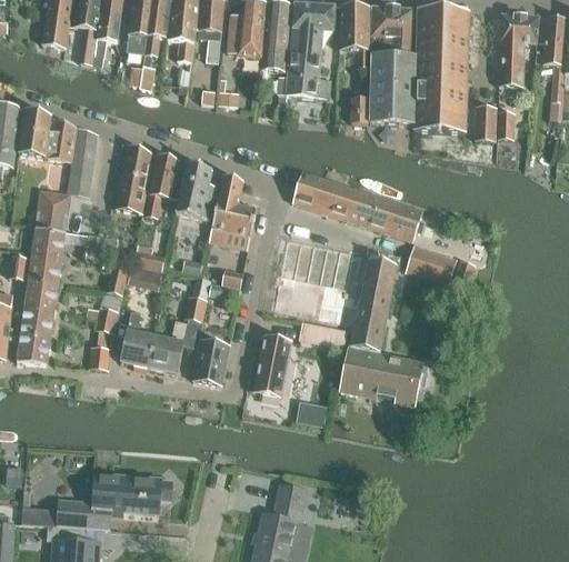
[(65,47),(71,0),(48,0),(42,42),(65,47)]
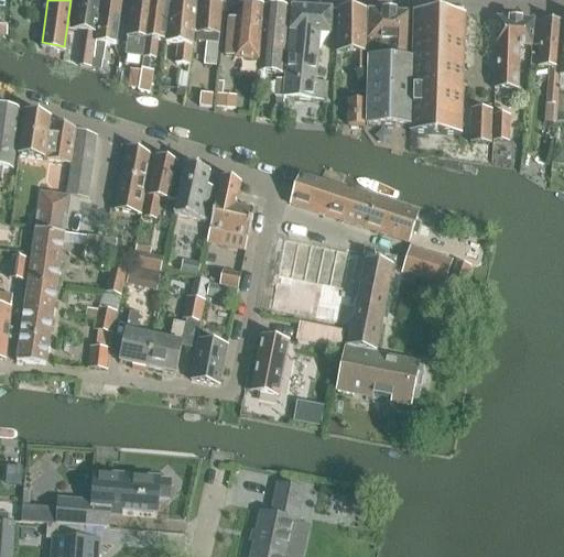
[(77,0),(74,24),(87,25),(84,47),(82,61),(90,64),(93,50),(94,43),(99,0),(77,0)]
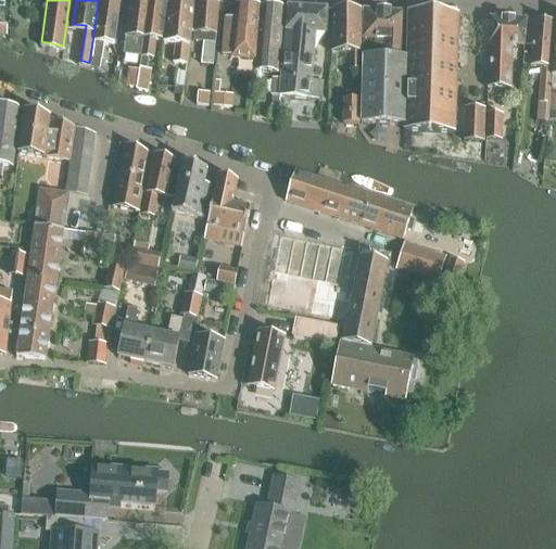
[(100,0),(90,64),(98,66),(100,56),(102,56),(104,47),(103,47),(104,38),(114,39),(118,0),(100,0)]
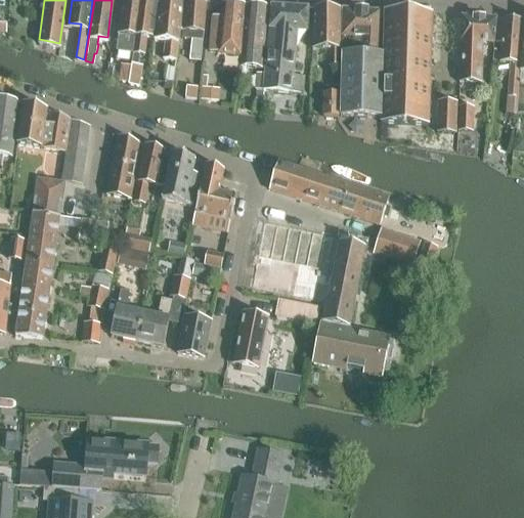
[(122,0),(117,46),(132,47),(134,31),(135,31),(140,0),(122,0)]
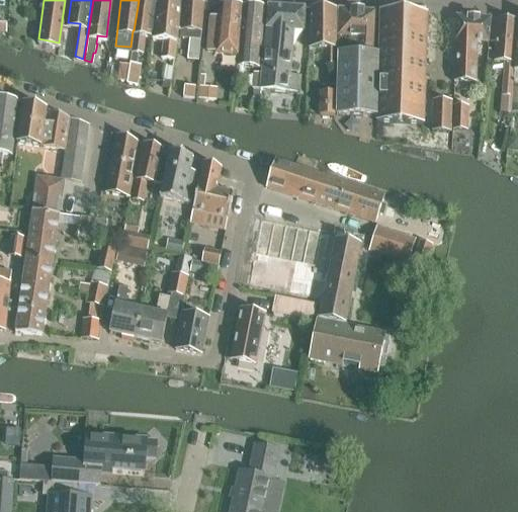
[(139,0),(134,30),(135,30),(133,47),(132,47),(127,80),(138,81),(140,62),(137,61),(139,48),(143,49),(145,31),(152,31),(156,0),(139,0)]
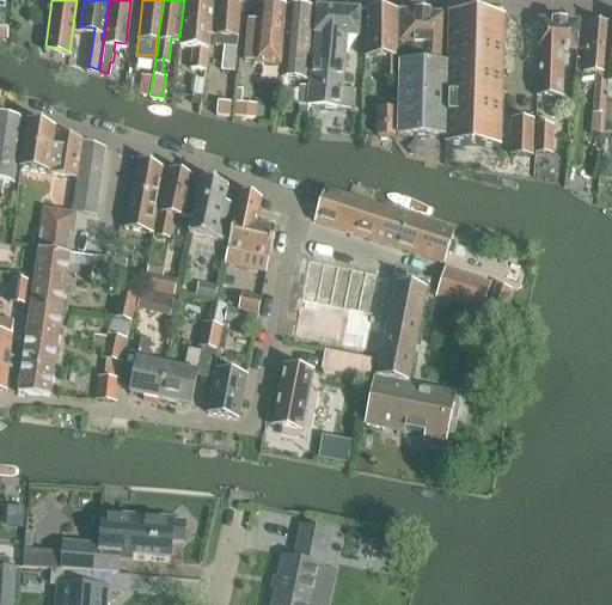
[(204,65),(212,0),(185,0),(181,41),(194,43),(191,62),(204,65)]
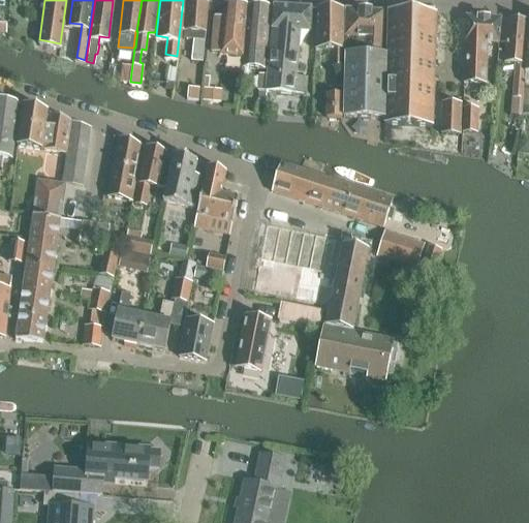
[(183,0),(180,26),(185,26),(184,34),(193,35),(191,56),(203,57),(205,32),(205,28),(208,0),(183,0)]
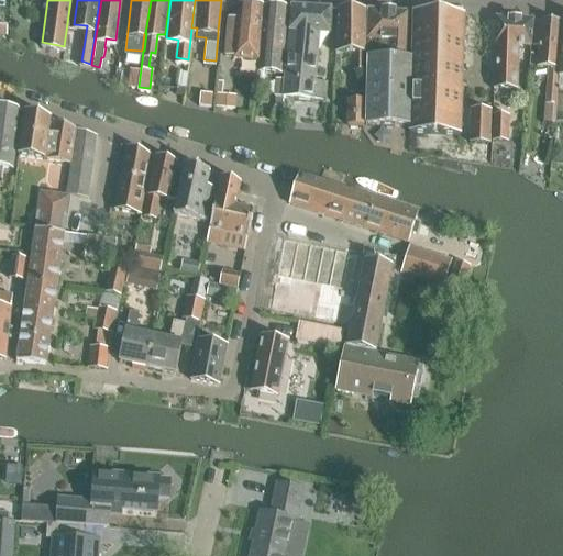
[(264,0),(240,0),(239,12),(229,12),(225,49),(234,51),(234,53),(260,55),(261,52),(262,37),(261,37),(264,0)]
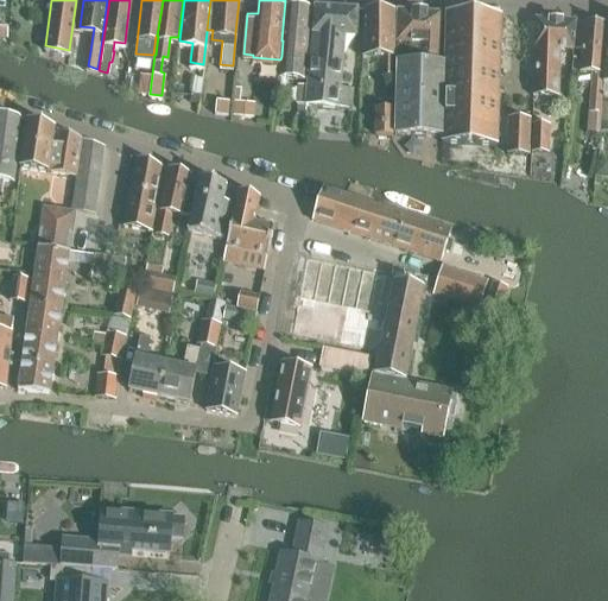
[(287,0),(283,40),(282,56),(280,71),(304,74),(310,1),(287,0)]
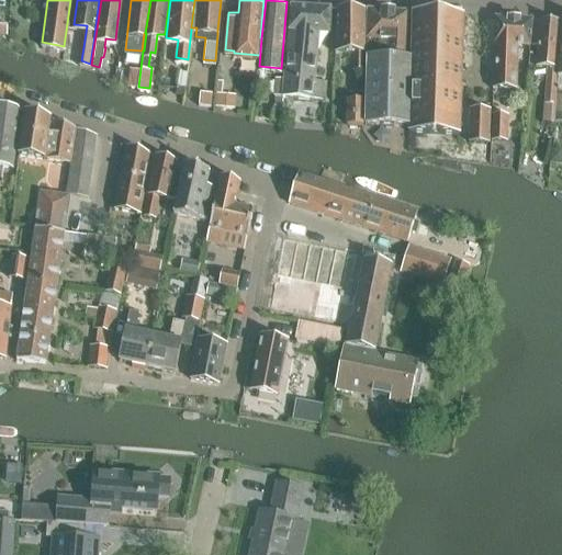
[(329,29),(330,4),(330,3),(291,1),(287,46),(317,48),(318,27),(329,29)]
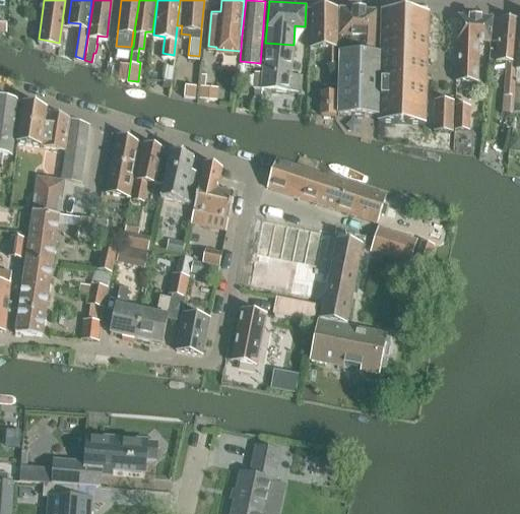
[(313,4),(311,45),(326,45),(326,61),(337,61),(337,45),(337,5),(313,4)]
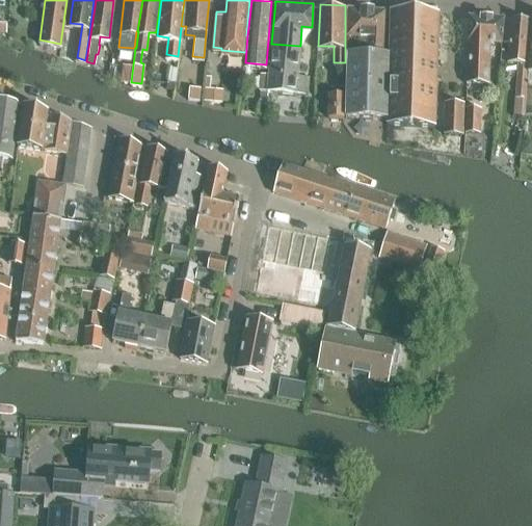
[(383,51),(386,8),(348,5),(347,32),(357,33),(357,37),(367,38),(367,50),(383,51)]
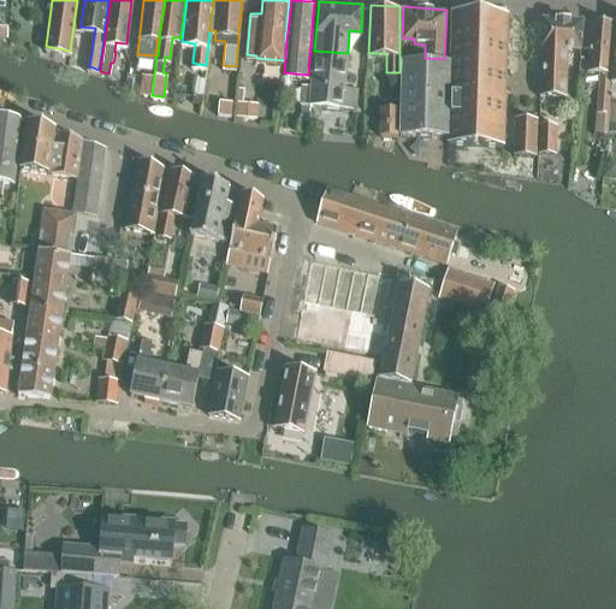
[(452,10),(451,59),(449,134),(449,140),(503,142),(508,12),(452,10)]
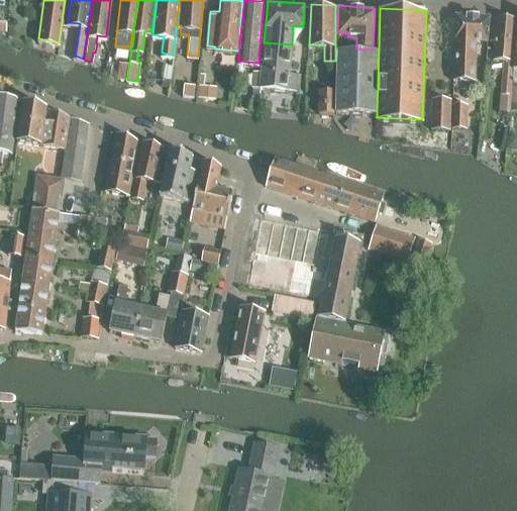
[(474,36),(488,36),(490,14),(455,12),(453,76),(473,77),(474,36)]
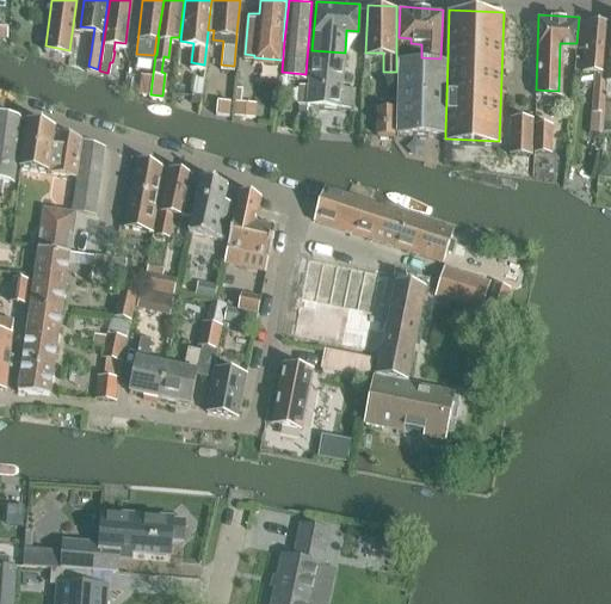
[(604,108),(603,108),(610,18),(591,17),(581,17),(580,43),(585,44),(584,67),(596,68),(593,108),(591,125),(602,127),(604,108)]
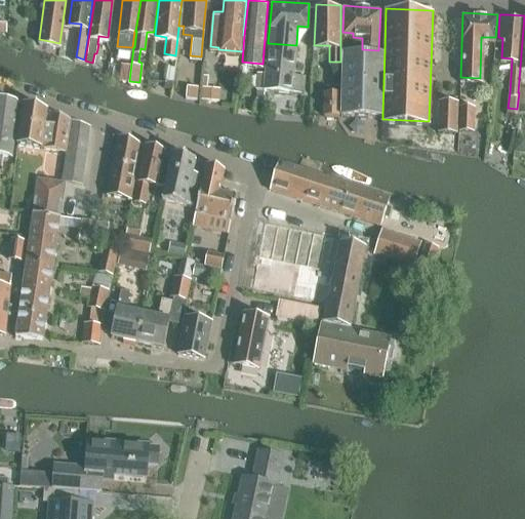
[(305,72),(293,71),(296,45),(268,43),(265,86),(292,89),(292,88),(304,88),(305,72)]
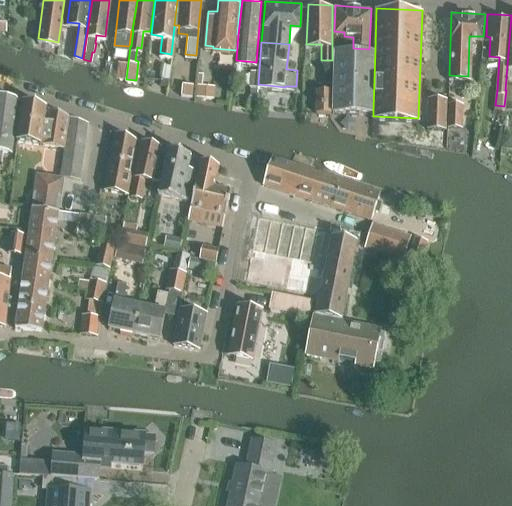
[(333,109),(373,111),(375,49),(369,49),(353,48),(335,48),(333,109)]
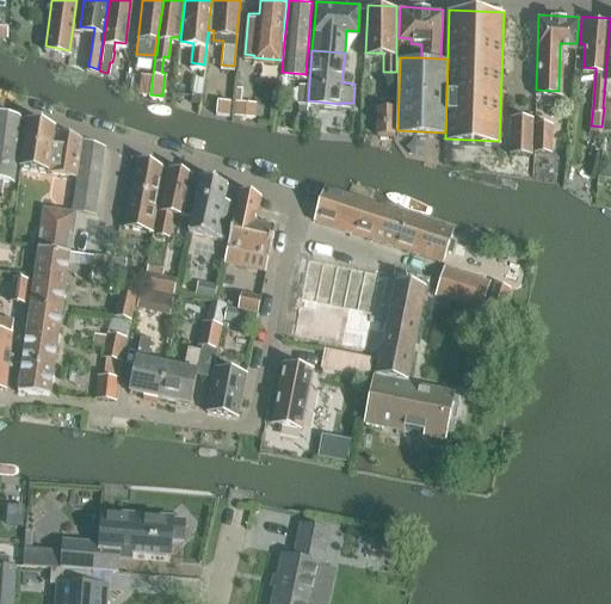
[(150,88),(153,71),(142,69),(140,87),(150,88)]
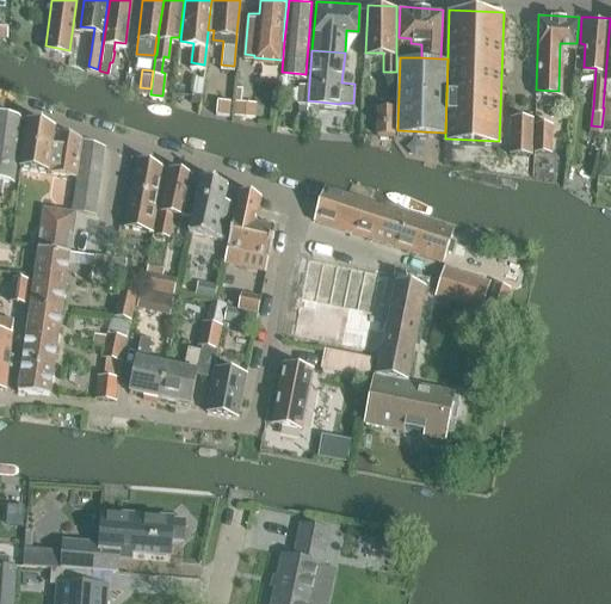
[(192,87),(202,88),(204,73),(195,72),(192,87)]
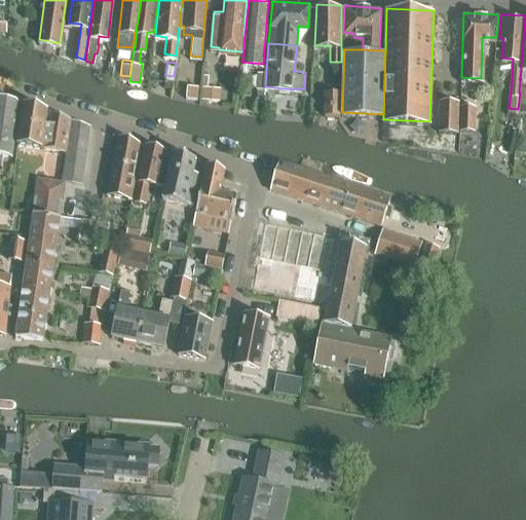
[(187,82),(186,95),(197,96),(198,83),(187,82)]
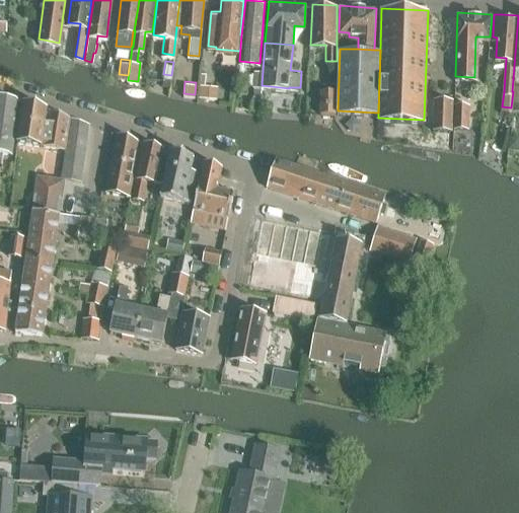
[(321,87),(321,111),(335,112),(336,88),(321,87)]
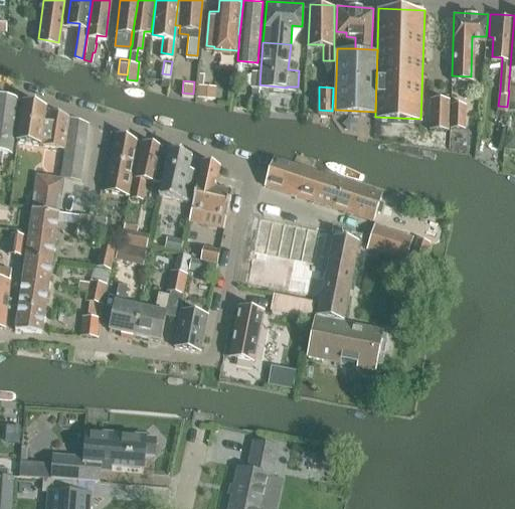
[(18,99),(0,94),(0,158),(1,158),(3,150),(11,151),(18,99)]
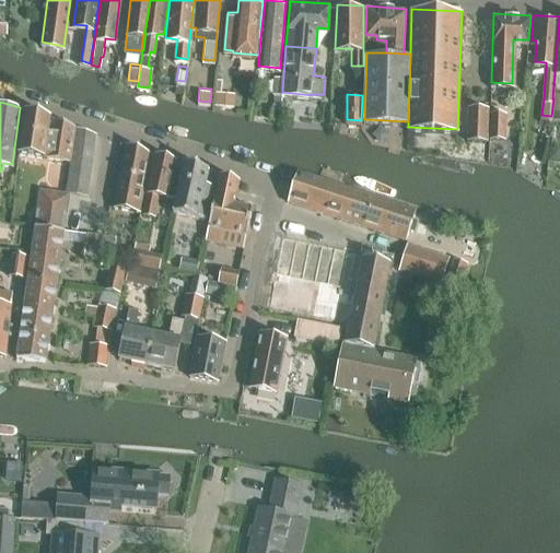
[(467,138),(488,138),(489,105),(468,104),(467,138)]
